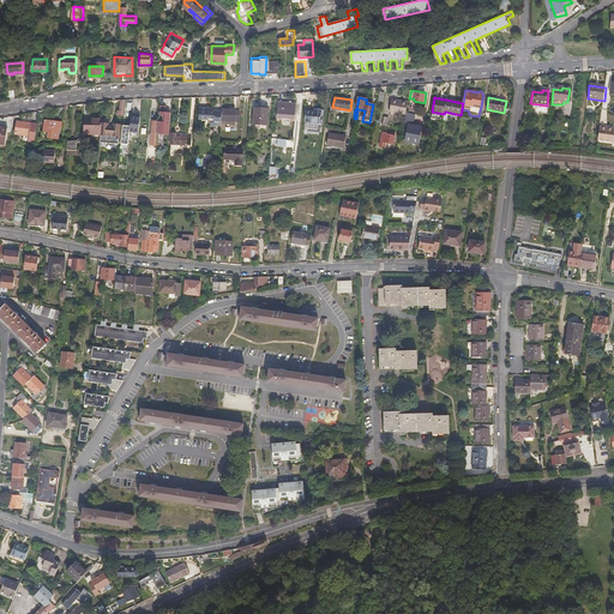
[(390,112),(405,115),(408,102),(392,100),(390,112)]
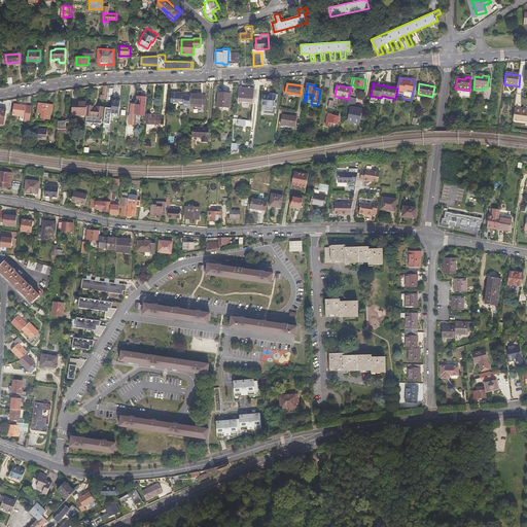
[(254,89),(239,86),(238,102),(242,102),(243,98),(247,99),(247,103),(252,103),(254,89)]
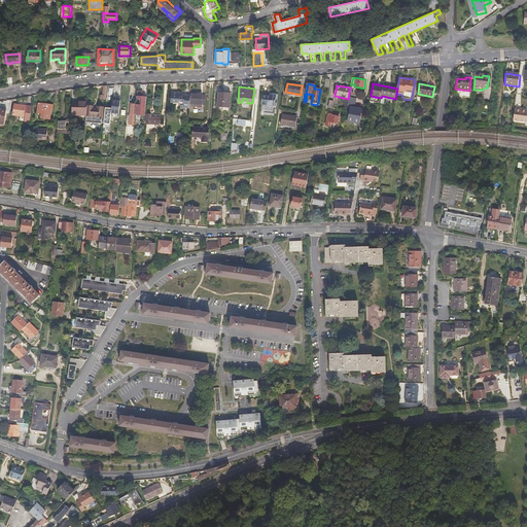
[(196,92),(191,91),(190,97),(189,106),(202,107),(205,107),(206,96),(206,95),(203,95),(203,94),(202,94),(196,94),(196,92)]
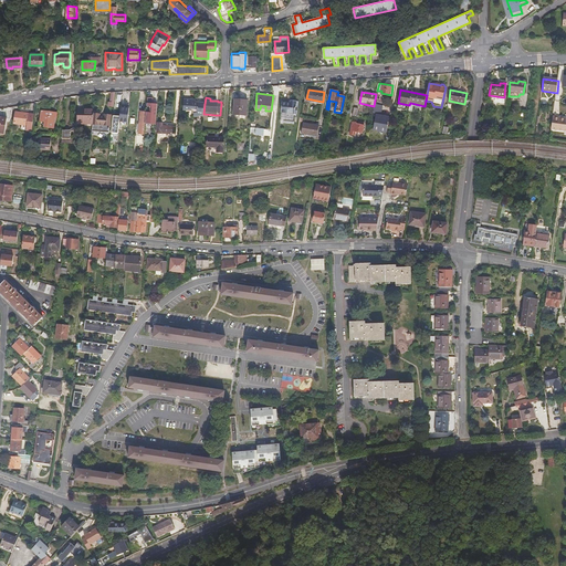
[(199,115),(203,116),(203,114),(205,104),(195,103),(196,100),(184,98),(182,109),(186,109),(186,114),(195,115),(194,116),(199,116),(199,115)]
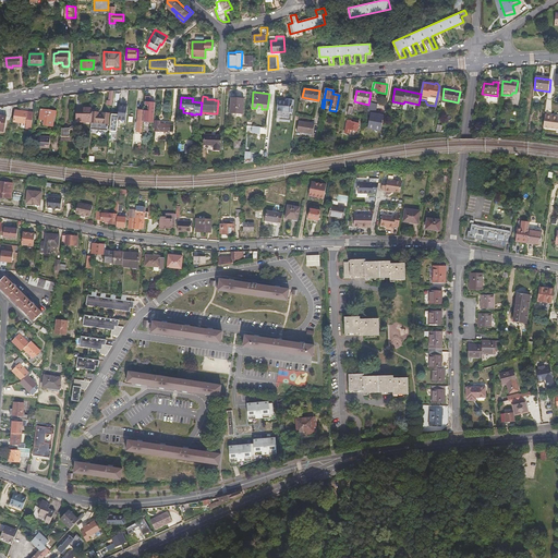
[(244,98),(231,97),(230,111),(243,112),(244,98)]
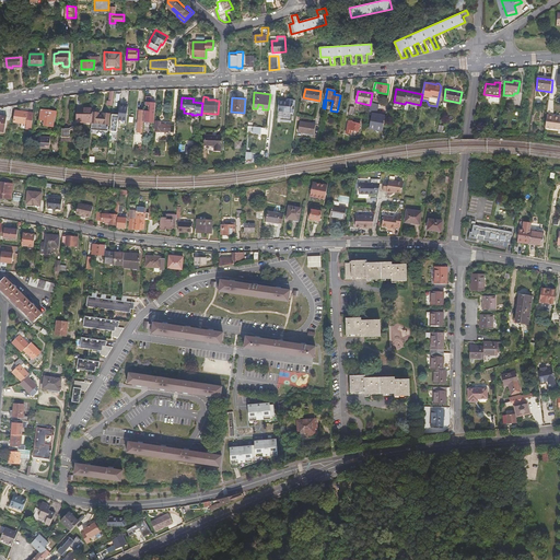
[(288,102),(279,101),(278,111),(292,112),(293,100),(288,100),(288,102)]
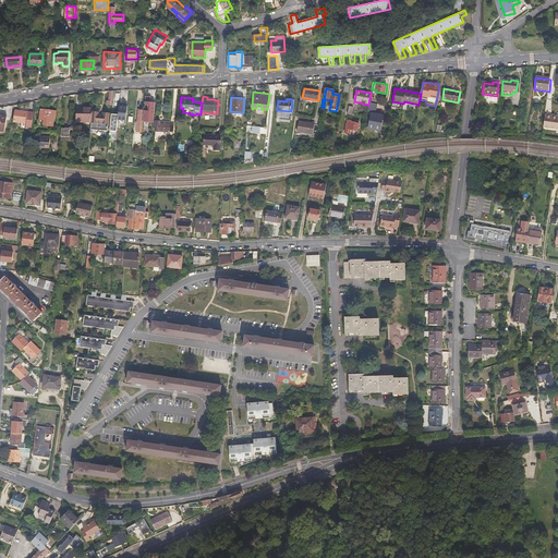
[(76,121),(92,122),(93,111),(93,108),(83,107),(81,109),(76,109),(76,121)]
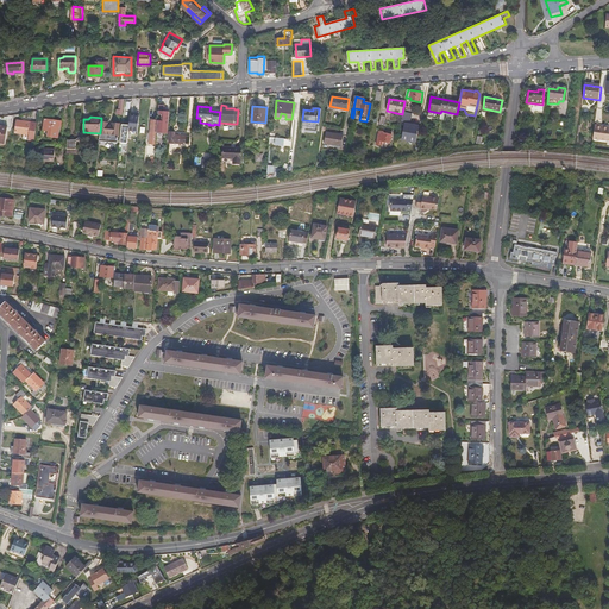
[(61,120),(44,118),(43,130),(49,130),(49,135),(58,136),(60,125),(61,125),(61,120)]
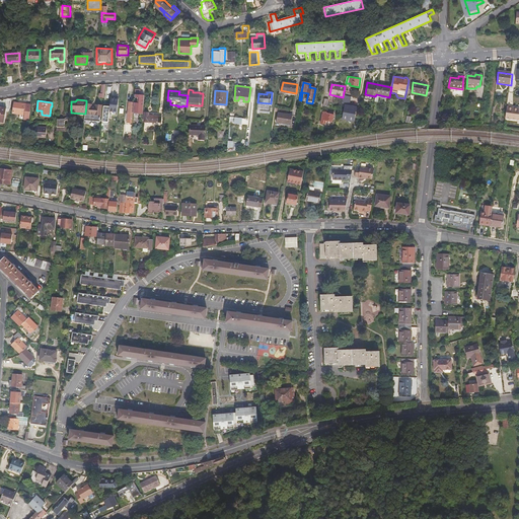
[(23,103),(11,102),(10,114),(21,115),(23,103)]
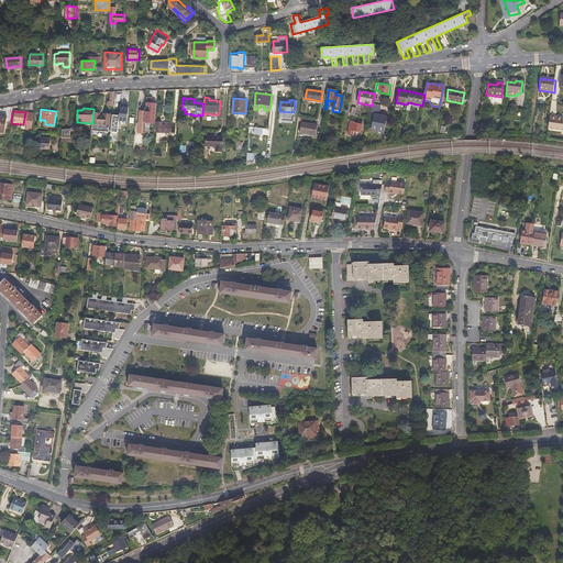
[(103,123),(110,124),(111,114),(105,113),(105,116),(99,116),(99,113),(94,112),(92,123),(98,123),(99,121),(103,122),(103,123)]
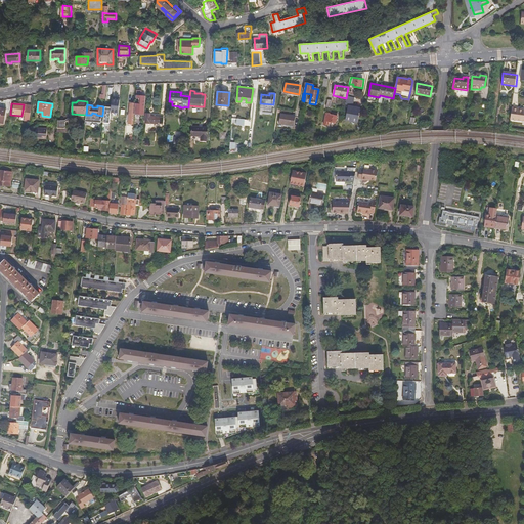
[(345,120),(358,123),(361,107),(348,104),(345,120)]
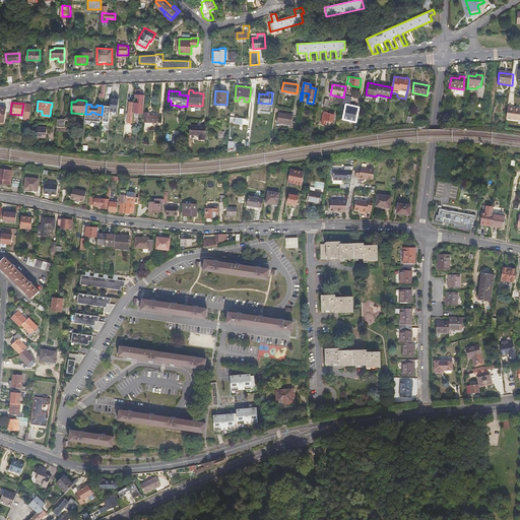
[(519,106),(509,105),(508,116),(519,117),(519,106)]
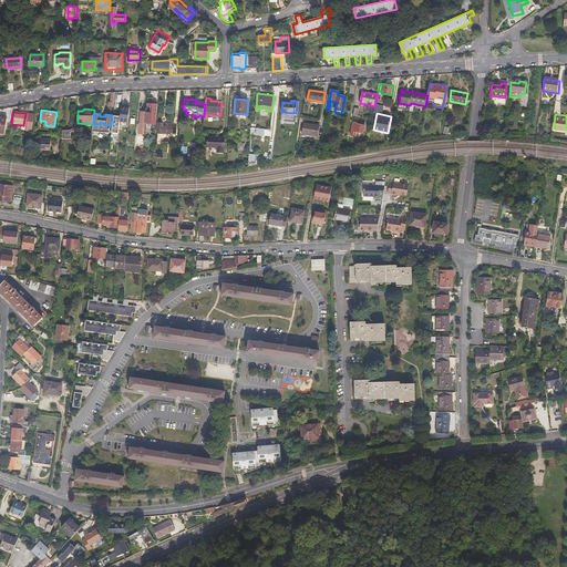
[(356,122),(352,121),(350,134),(352,134),(353,130),(363,132),(364,125),(356,123),(356,122)]
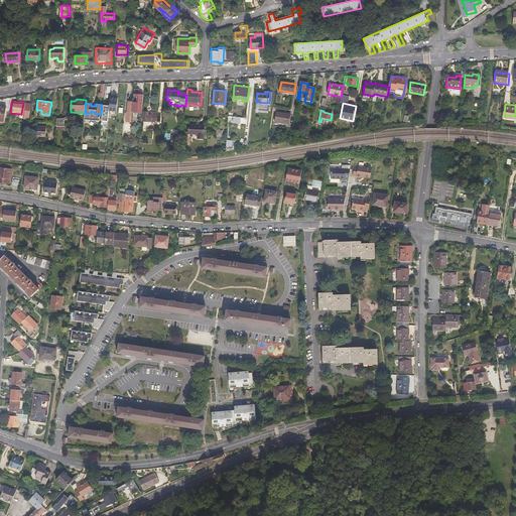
[(148,111),(144,111),(143,120),(147,120),(148,119),(152,119),(152,120),(160,121),(160,115),(152,114),(152,115),(148,114),(148,111)]
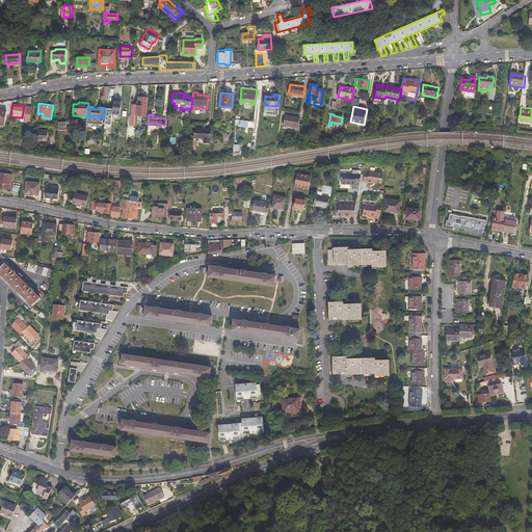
[(300,118),(284,115),(283,125),(298,128),(300,118)]
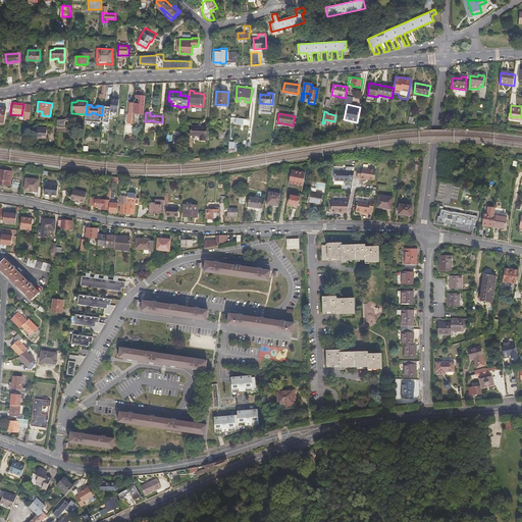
[(65,120),(58,119),(57,132),(67,133),(67,128),(65,127),(65,120)]
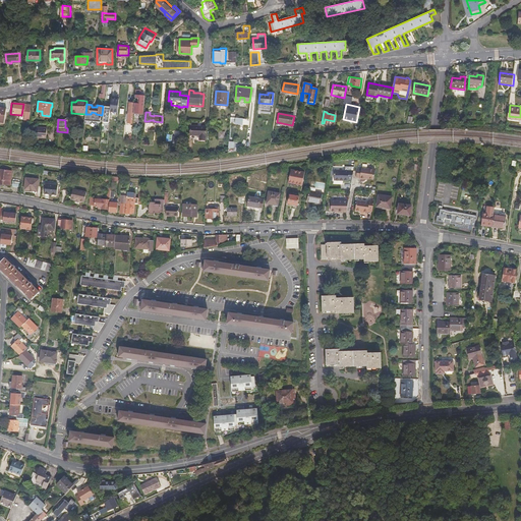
[(338,127),(356,131),(358,123),(340,120),(338,127)]
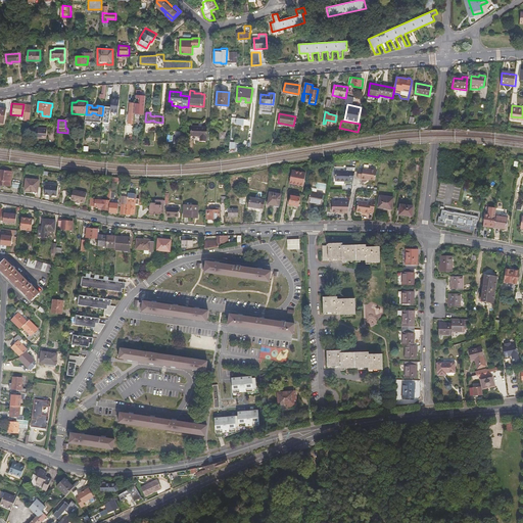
[(47,128),(36,127),(35,137),(46,138),(47,128)]
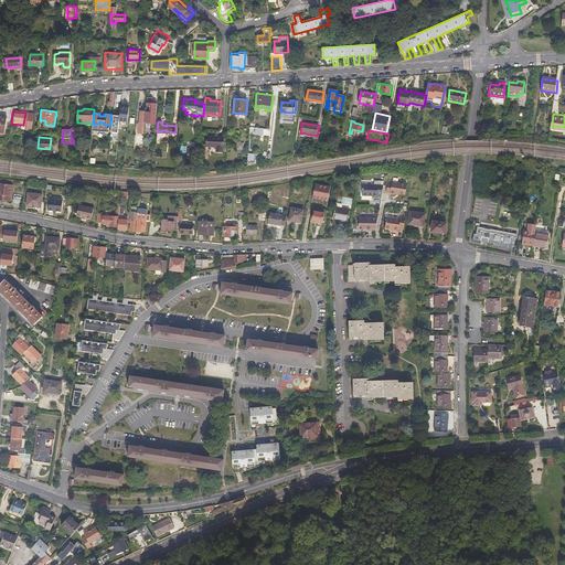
[(223,138),(206,137),(205,147),(216,147),(216,151),(223,151),(223,138)]
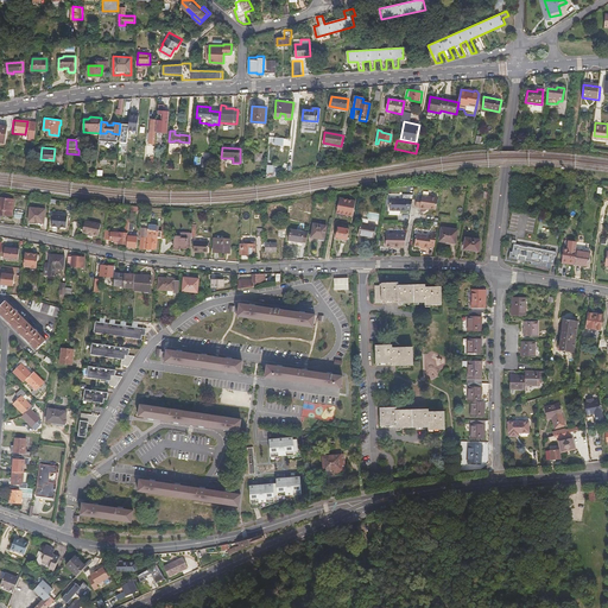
[(7,192),(1,191),(0,197),(0,200),(13,202),(14,194),(10,192),(7,192)]
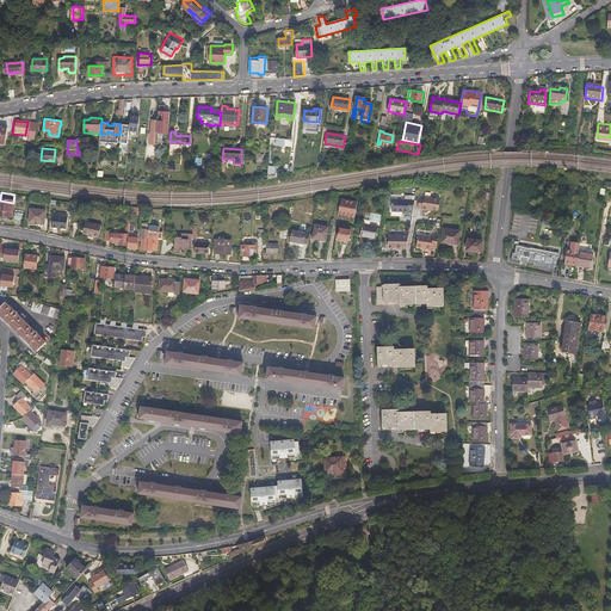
[(403,199),(392,199),(392,213),(407,213),(407,211),(411,211),(414,196),(403,196),(403,199)]
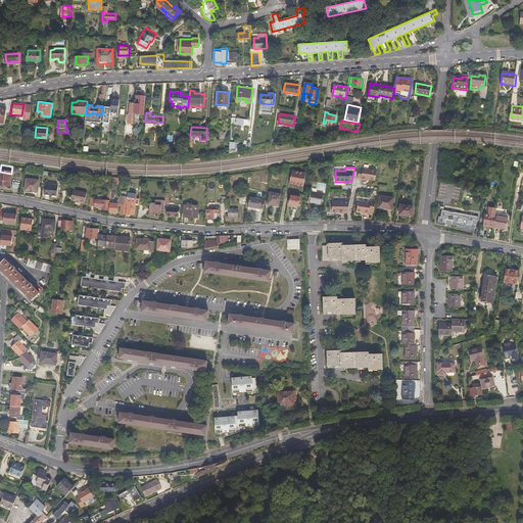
[(362,170),(358,170),(357,178),(360,179),(360,180),(365,180),(365,179),(368,180),(374,181),(376,170),(368,169),(368,170),(362,169),(362,170)]
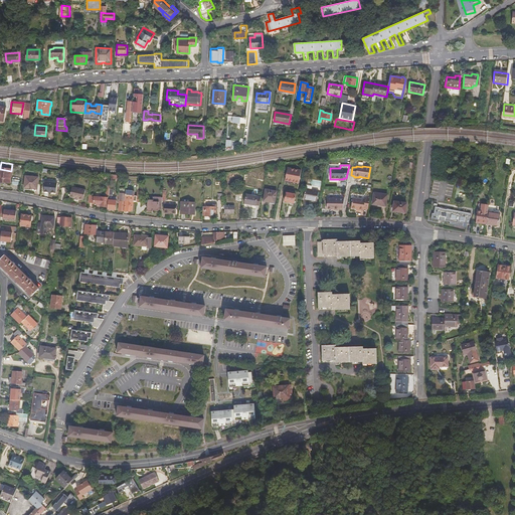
[(288,167),(285,180),(300,183),(303,170),(288,167)]
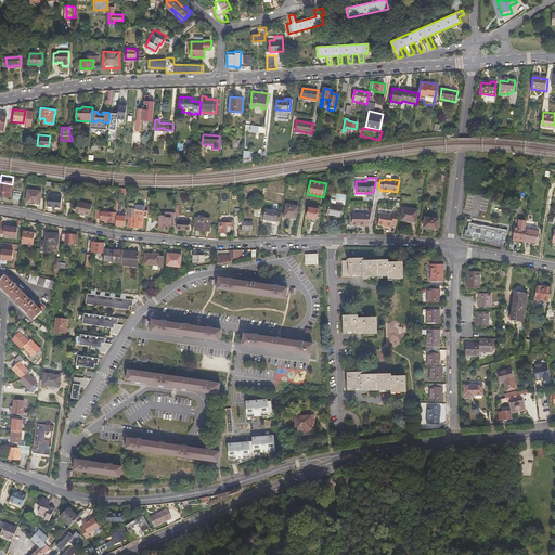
[(12,184),(0,182),(0,196),(11,198),(12,184)]
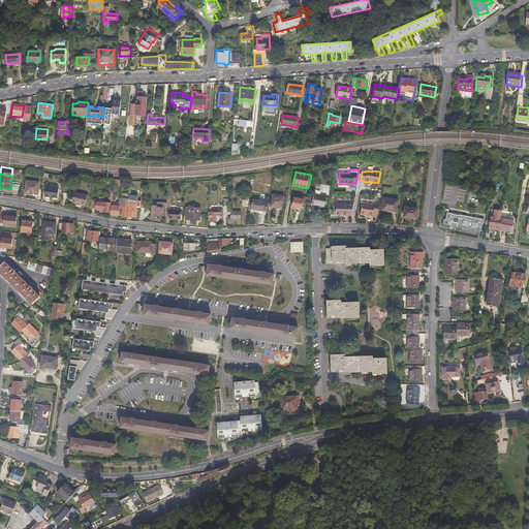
[(39,183),(26,181),(25,192),(38,194),(39,183)]
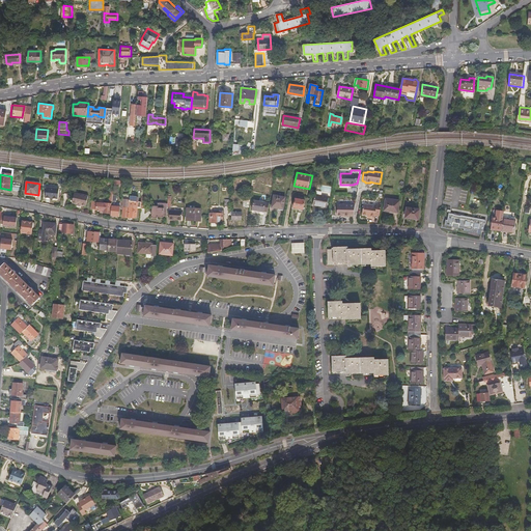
[(58,190),(47,188),(45,197),(57,199),(58,190)]
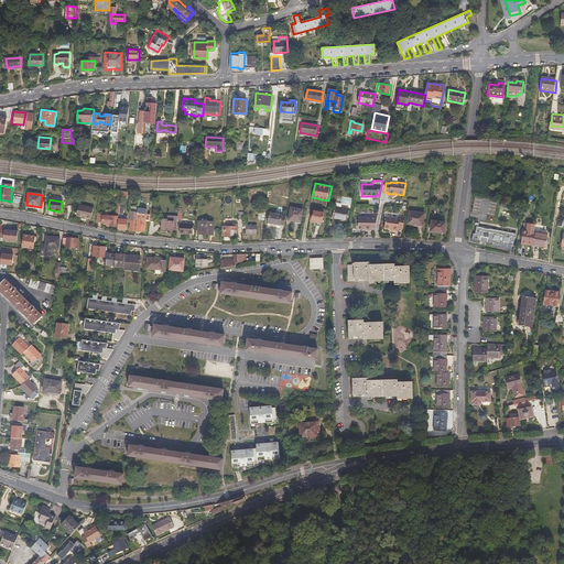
[(77,217),(82,218),(87,219),(91,220),(95,208),(79,205),(77,217)]
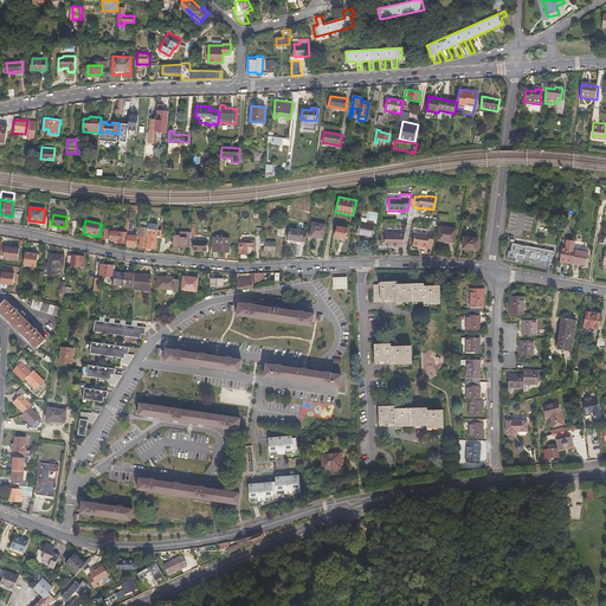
[(127,246),(136,246),(137,236),(133,234),(134,221),(129,221),(129,226),(127,244),(127,246)]
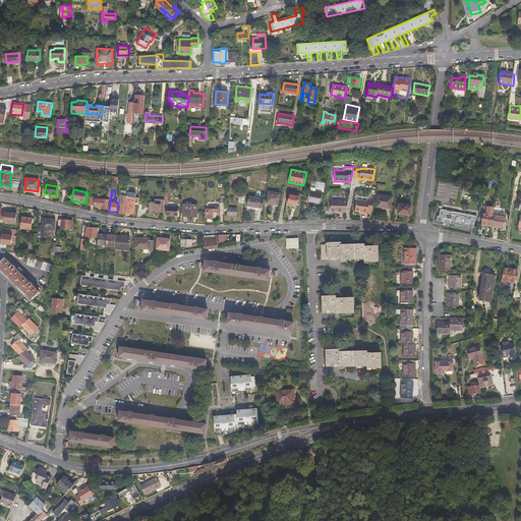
[(322,204),(323,193),(315,191),(309,191),(308,201),(322,204)]
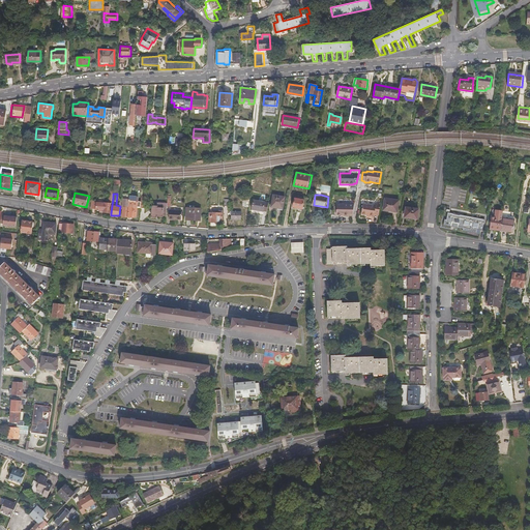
[(141,207),(141,202),(138,202),(138,197),(129,196),(127,216),(131,216),(131,215),(137,216),(138,207),(141,207)]
